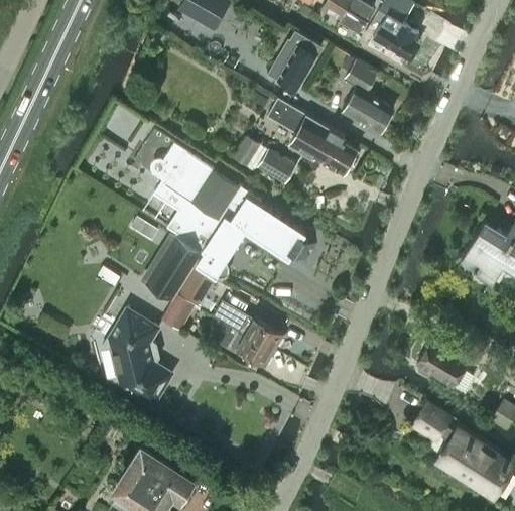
[(184,0),(176,14),(212,34),(228,6),(217,0),(184,0)]
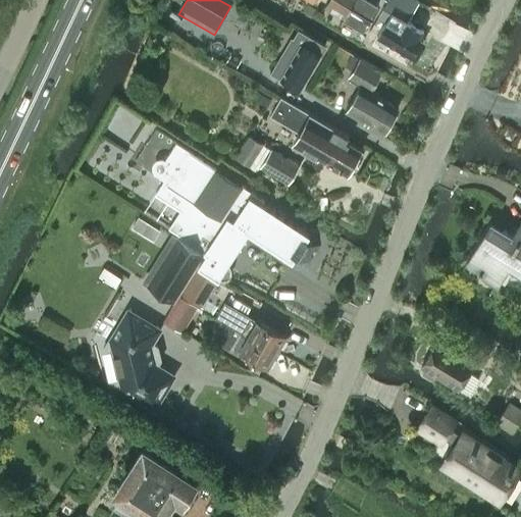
[(328,0),(323,9),(344,20),(355,0),(328,0)]
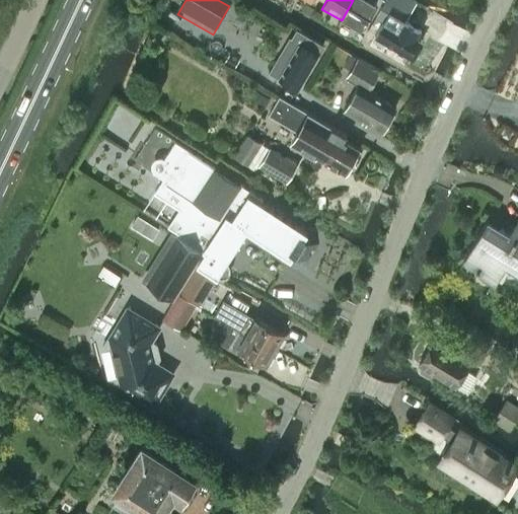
[(353,0),(342,20),(361,32),(375,7),(367,3),(368,0),(353,0)]
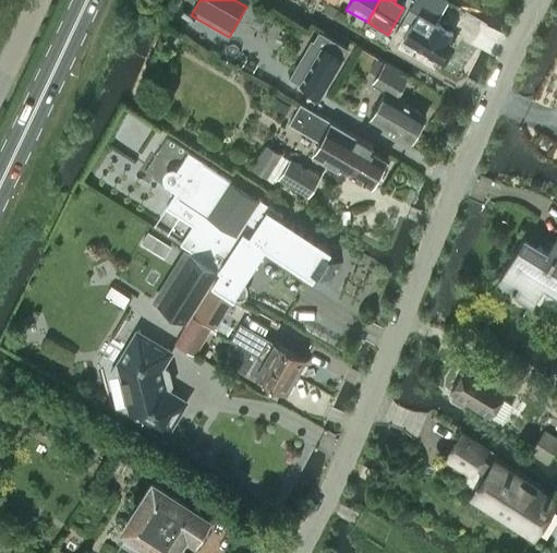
[(410,29),(401,44),(442,67),(452,48),(447,46),(451,38),(434,27),(447,7),(434,0),(415,0),(413,5),(402,24),(410,29)]
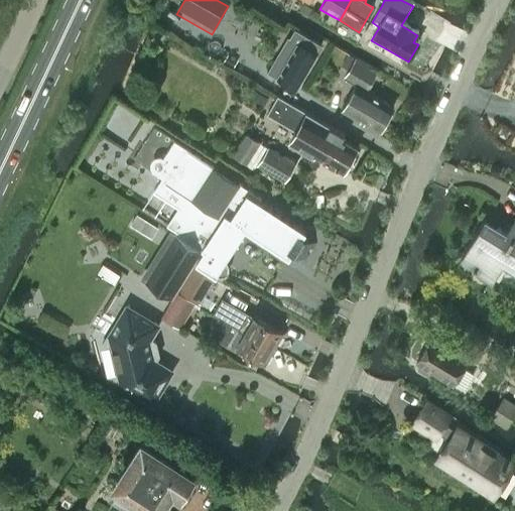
[(287,40),(266,76),(276,82),(276,81),(295,92),(320,48),(303,38),(294,33),(288,41),(287,40)]
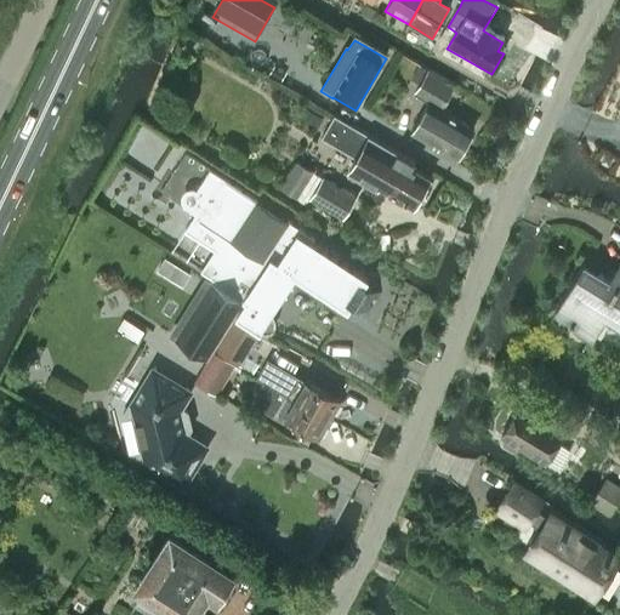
[(472,134),(438,113),(451,90),(427,75),(413,98),(427,107),(410,136),(455,163),(472,134)]
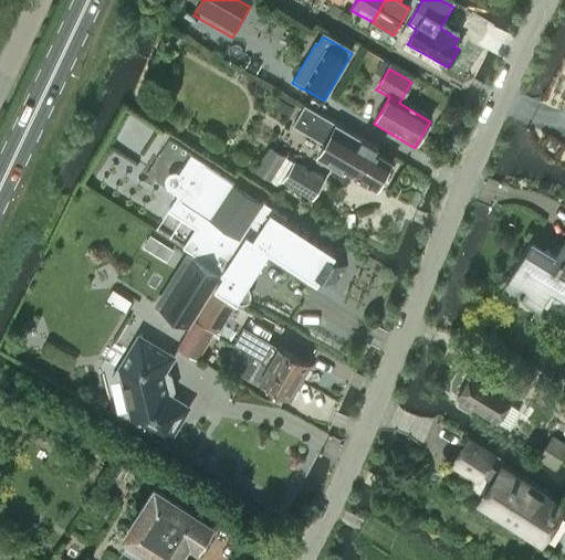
[(316,160),(343,176),(344,172),(375,191),(376,189),(383,189),(387,182),(384,176),(390,166),(375,156),(377,152),(303,108),(292,128),(324,148),(316,160)]
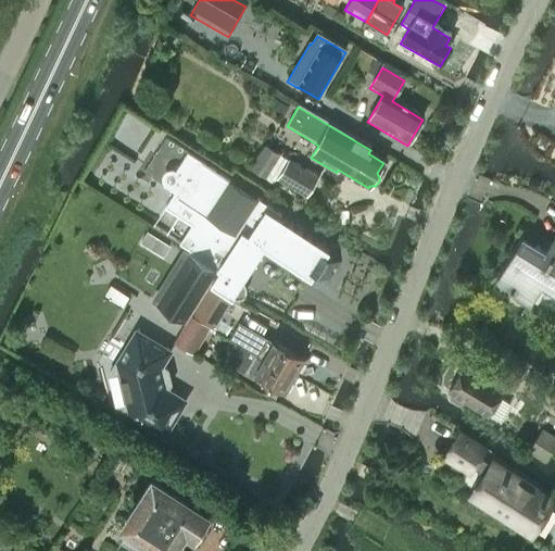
[(278,158),(265,149),(251,173),(265,180),(278,158)]
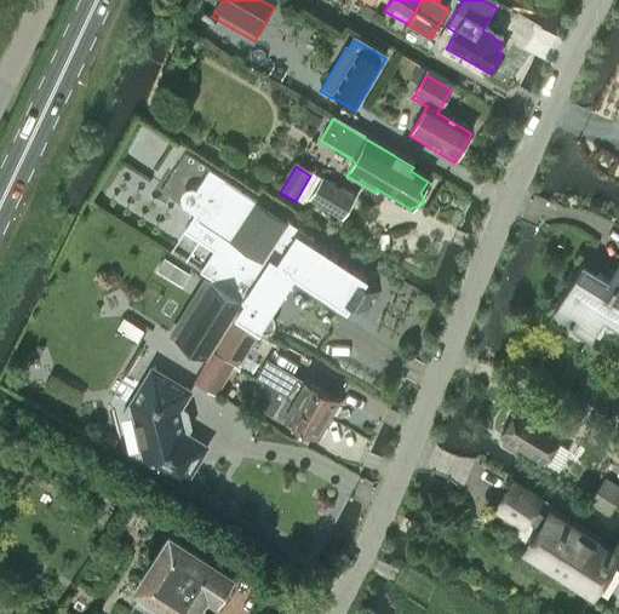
[(182,199),(182,202),(183,206),(185,208),(195,214),(185,231),(215,251),(199,275),(244,304),(242,305),(233,320),(258,336),(264,337),(270,334),(274,330),(274,322),(271,316),(267,314),(292,274),(348,310),(351,304),(367,315),(380,294),(365,285),(367,280),(311,244),(313,242),(218,181),(208,173),(195,194),(191,193),(189,193),(185,194),(183,196),(182,199)]
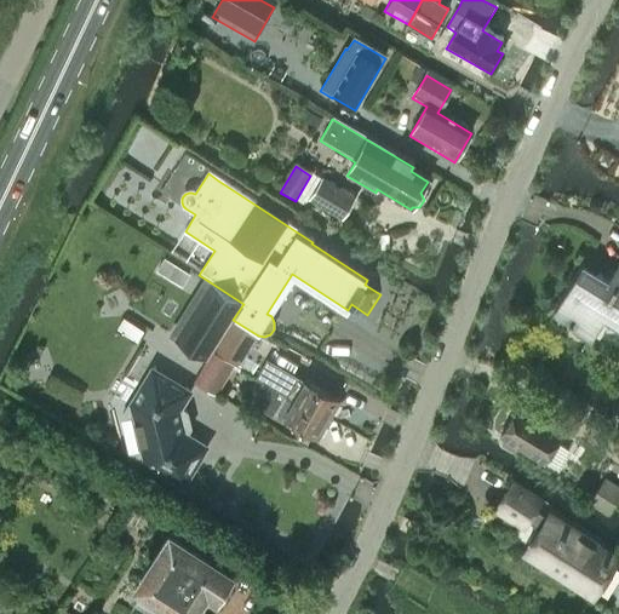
[(308,202),(342,222),(355,201),(321,182),(308,202)]
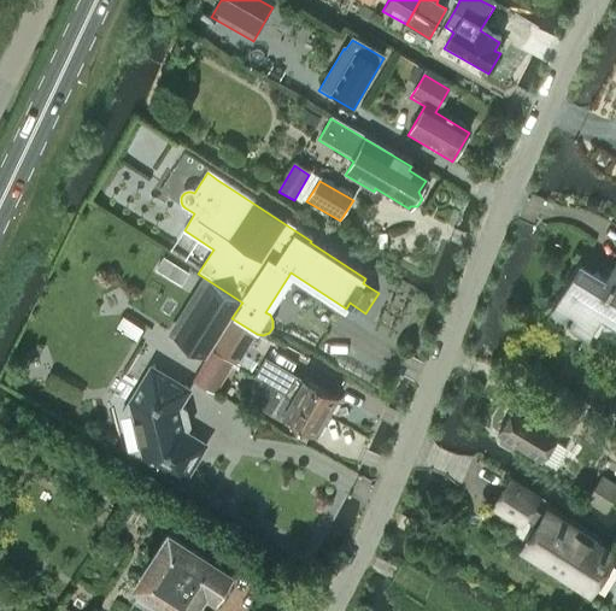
[(603,317),(606,317),(610,316),(612,313),(615,315),(615,264),(605,283),(580,268),(550,316),(586,338),(599,316),(603,317)]
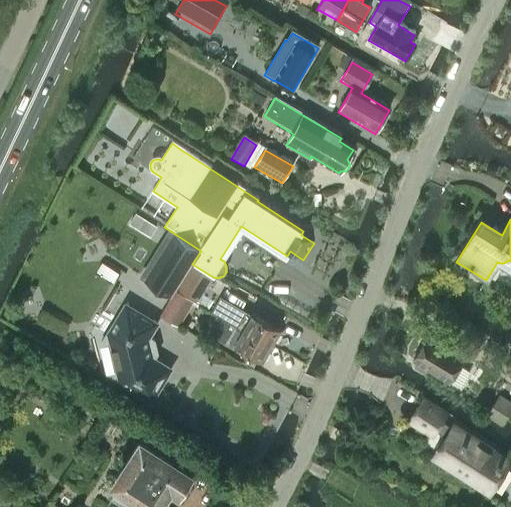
[(171,299),(192,264),(200,252),(173,235),(143,282),(171,299)]
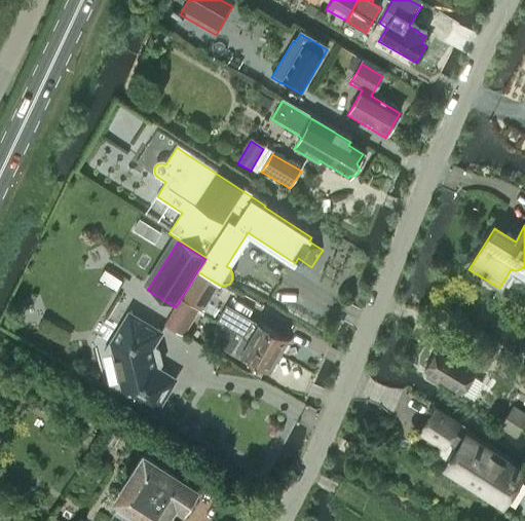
[(201,313),(218,288),(196,275),(181,301),(201,313)]
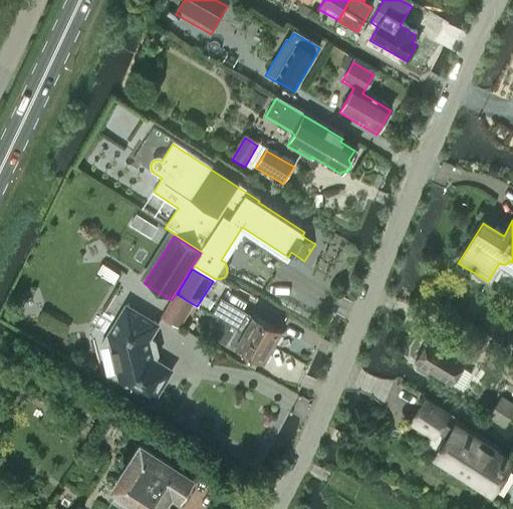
[(161,320),(178,331),(193,306),(176,295),(161,320)]
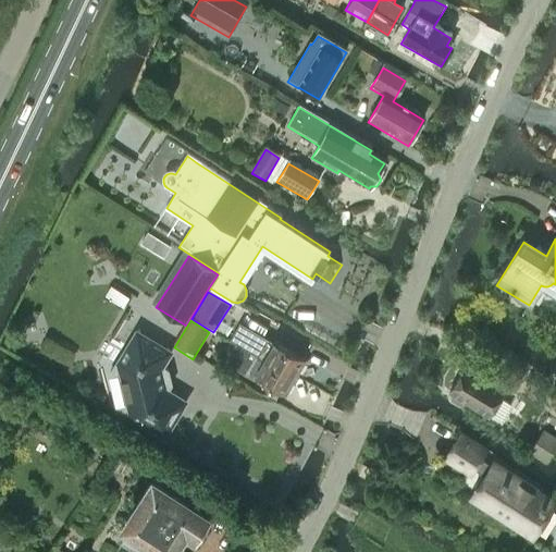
[(230,343),(235,347),(236,346),(252,356),(294,380),(304,363),(273,346),(270,353),(260,347),(263,341),(238,327),(230,343)]
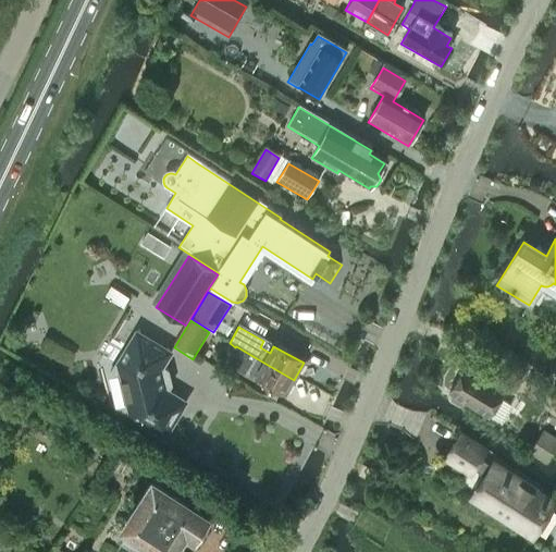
[(137,333),(116,368),(122,392),(121,393),(122,396),(123,396),(126,412),(138,419),(137,421),(140,424),(141,421),(163,434),(181,405),(165,395),(158,368),(168,353),(137,333)]
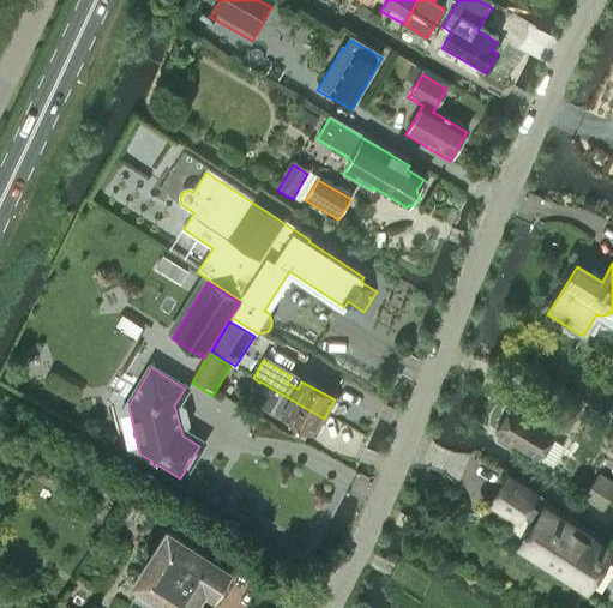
[(259,383),(247,403),(272,417),(275,414),(280,416),(280,417),(313,437),(324,419),(278,392),(260,381),(259,383)]
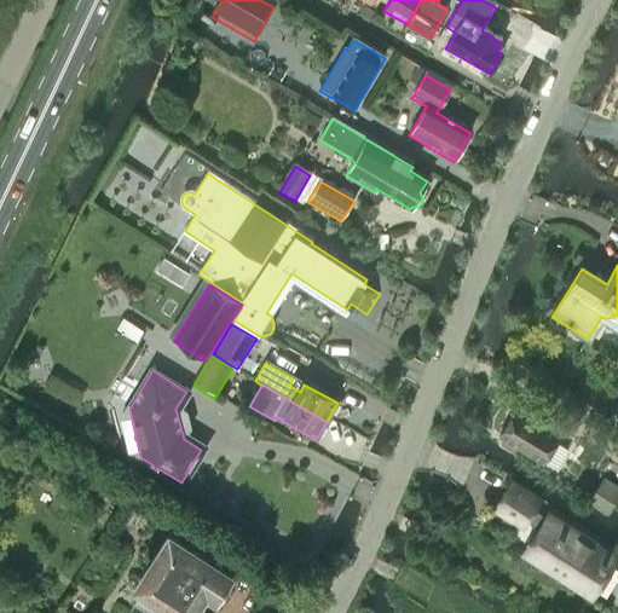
[(502,449),(510,454),(514,452),(515,450),(542,466),(561,435),(518,408),(498,439),(503,441),(502,449)]
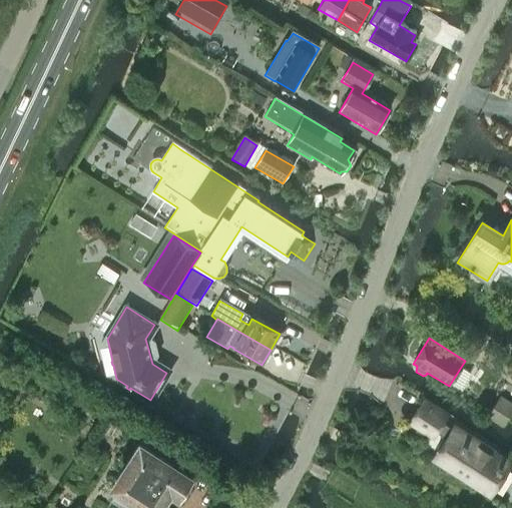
[(436,435),(442,426),(447,418),(423,403),(409,425),(433,440),(436,435)]
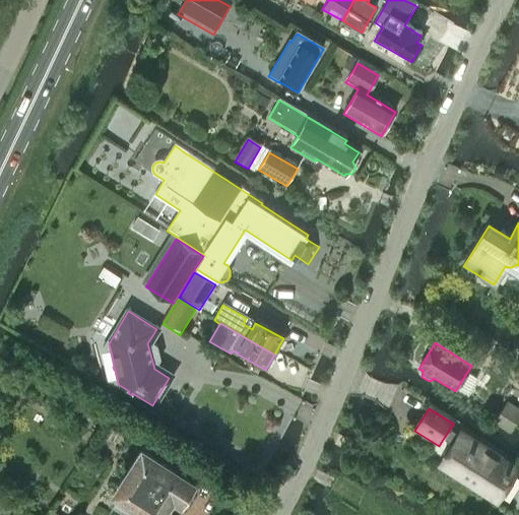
[(494,425),(509,435),(515,424),(501,414),(494,425)]
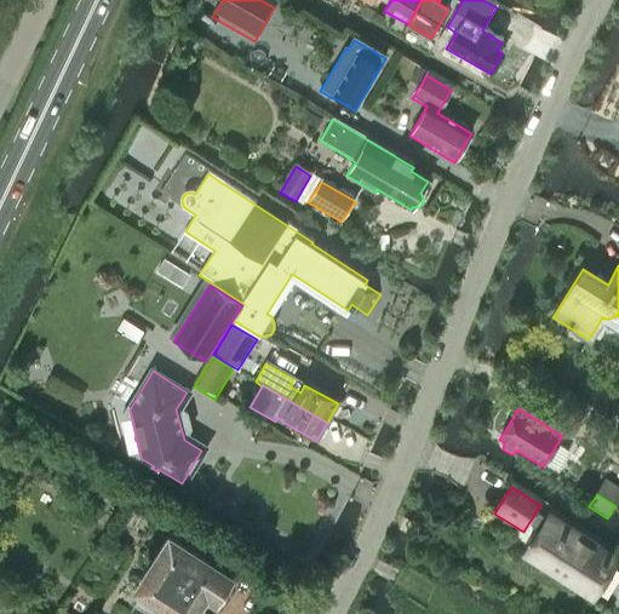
[(527,526),(538,533),(522,557),(592,601),(617,562),(548,518),(545,521),(534,515),(527,526)]
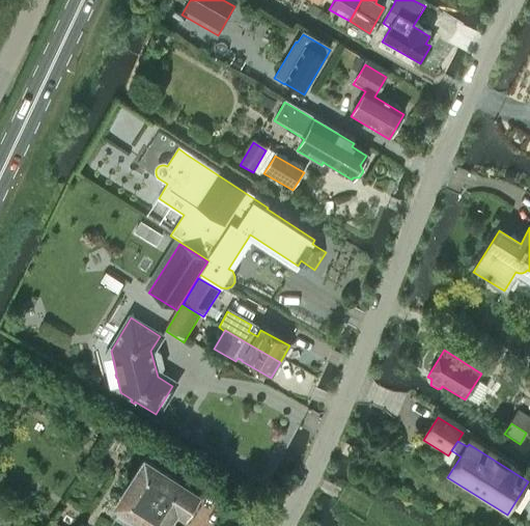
[(194,508),(198,501),(197,495),(195,494),(196,492),(179,480),(183,476),(172,470),(169,474),(162,470),(165,465),(155,459),(151,463),(145,459),(130,482),(128,486),(117,502),(122,506),(115,518),(128,525),(164,525),(176,505),(185,510),(194,508)]
